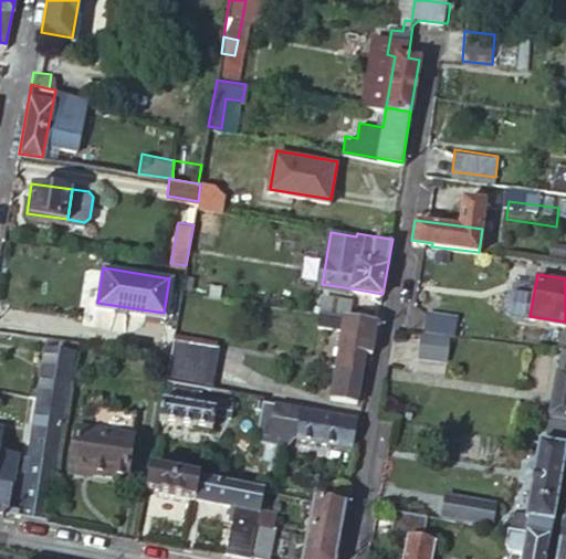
[(325,295),(322,312),(349,316),(352,299),(325,295)]
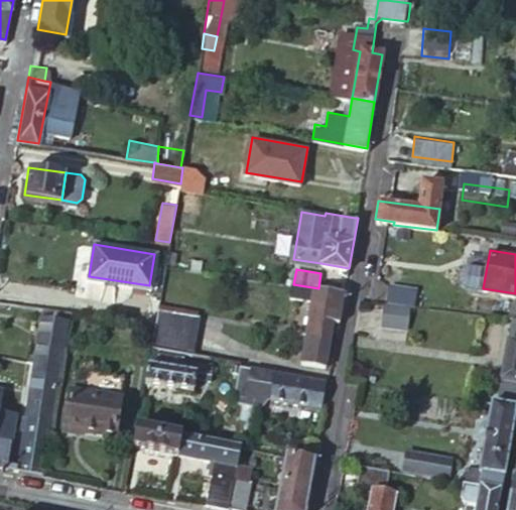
[(410,304),(415,305),(417,286),(390,283),(388,302),(410,304)]
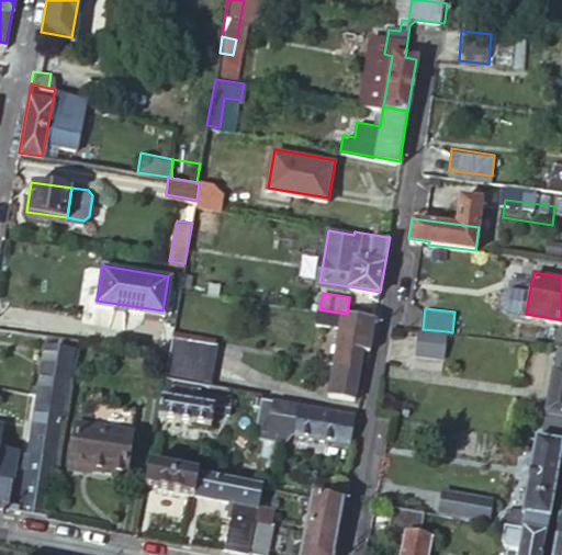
[(347,314),(319,309),(317,323),(339,326),(329,392),(353,396),(360,360),(368,361),(375,318),(347,314)]
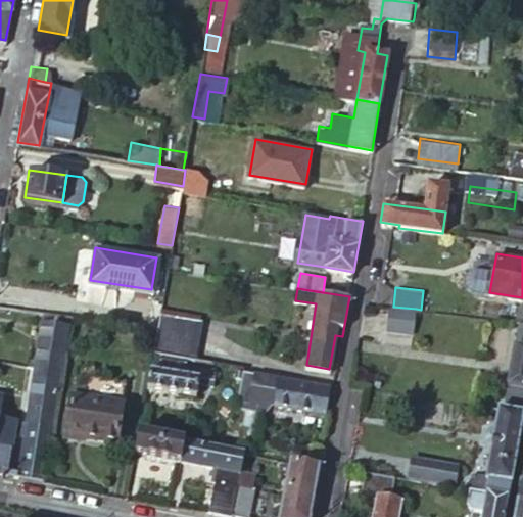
[(393,307),(392,307),(388,328),(412,332),(416,309),(393,307)]
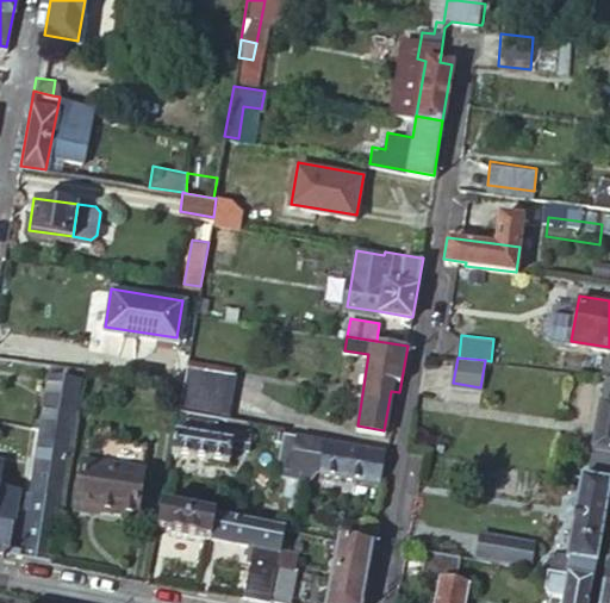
[(80,366),(49,361),(39,423),(29,490),(58,495),(69,428),(80,366)]
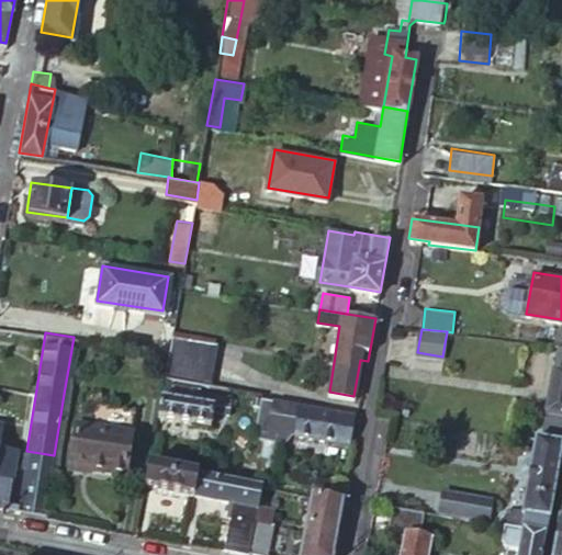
[(171,335),(168,352),(164,375),(211,384),(220,342),(171,335)]
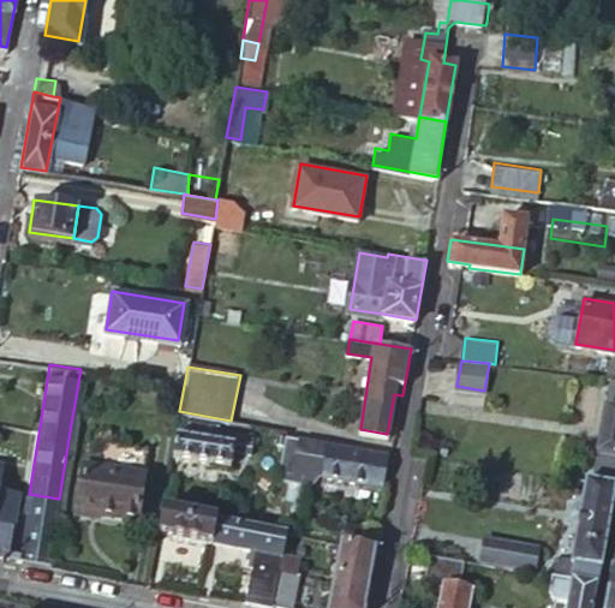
[(614,377),(611,379),(608,405),(604,405),(596,452),(597,452),(592,480),(614,482),(614,377)]
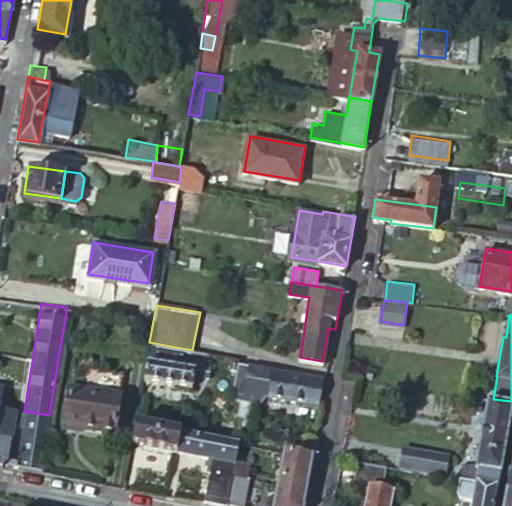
[(177,352),(149,347),(144,378),(193,386),(195,373),(209,375),(209,360),(176,355),(177,352)]
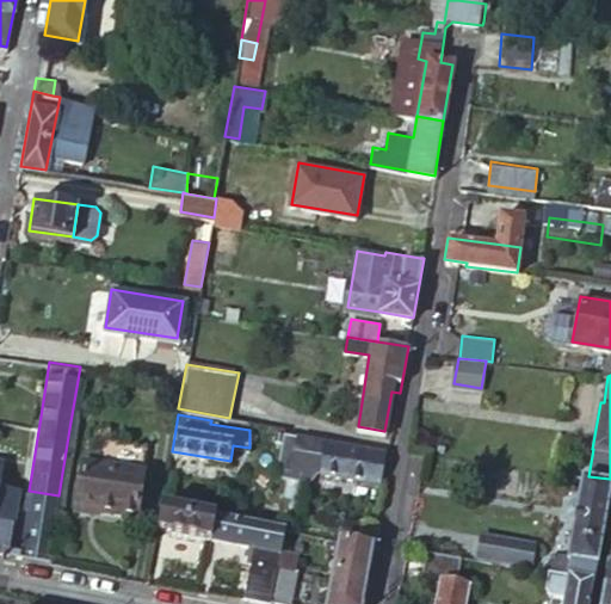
[(321,469),(326,441),(300,435),(297,438),(283,436),(277,473),(292,475),(310,479),(321,469)]
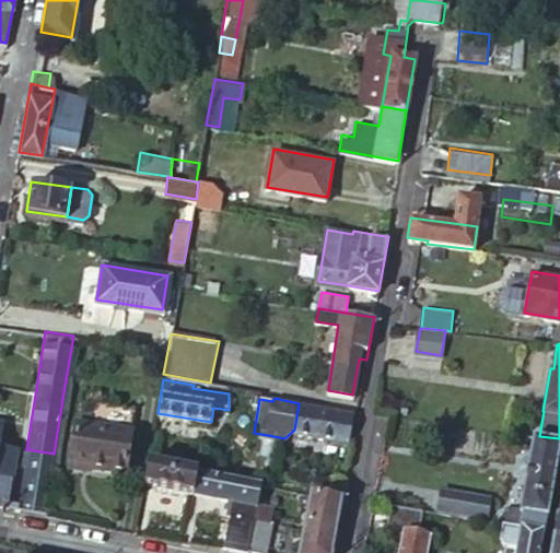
[(349,439),(352,413),(299,403),(294,430),(349,439)]
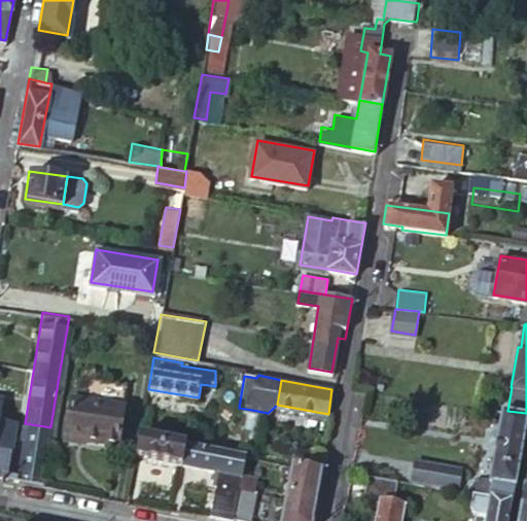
[(117,443),(124,406),(70,397),(65,433),(117,443)]
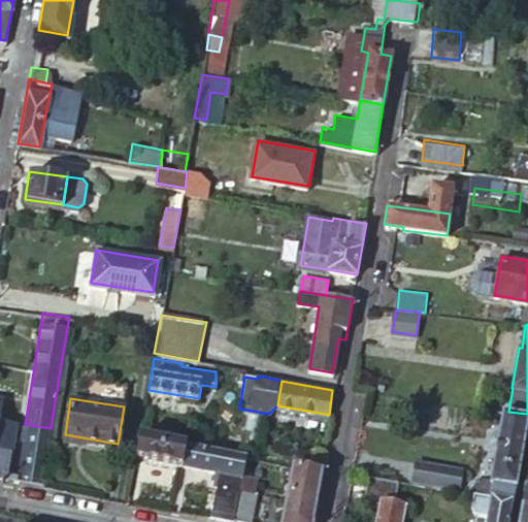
[(514,499),(527,415),(527,414),(508,412),(503,411),(492,478),(477,476),(474,493),(514,499)]
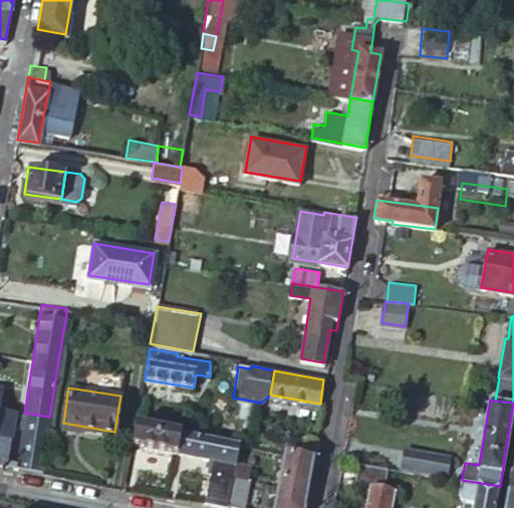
[(0,461),(7,463),(15,411),(0,407),(0,461)]
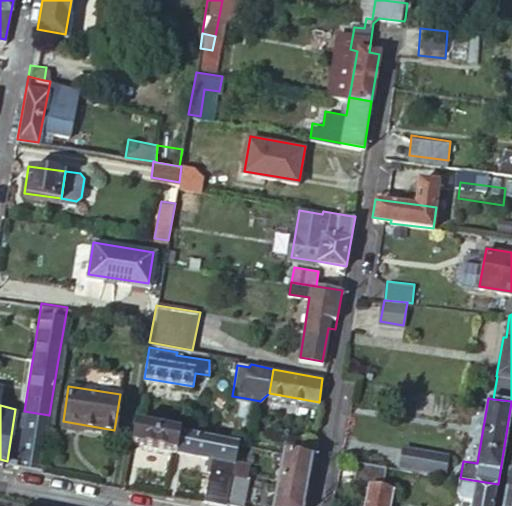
[(40,467),(49,415),(24,411),(17,463),(40,467)]
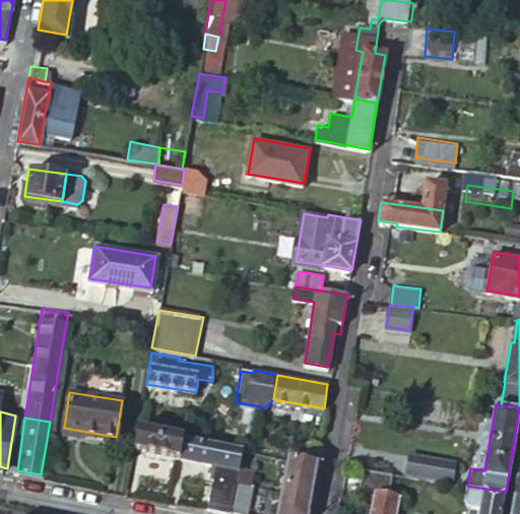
[(138,427),(134,449),(178,457),(183,435),(138,427)]
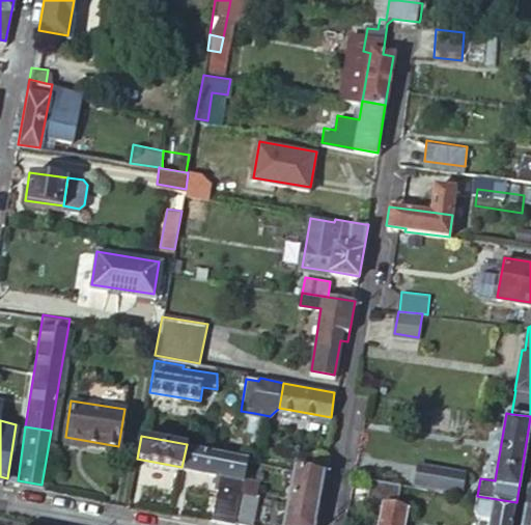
[(247,458),(187,444),(182,467),(219,474),(213,518),(236,522),(247,458)]
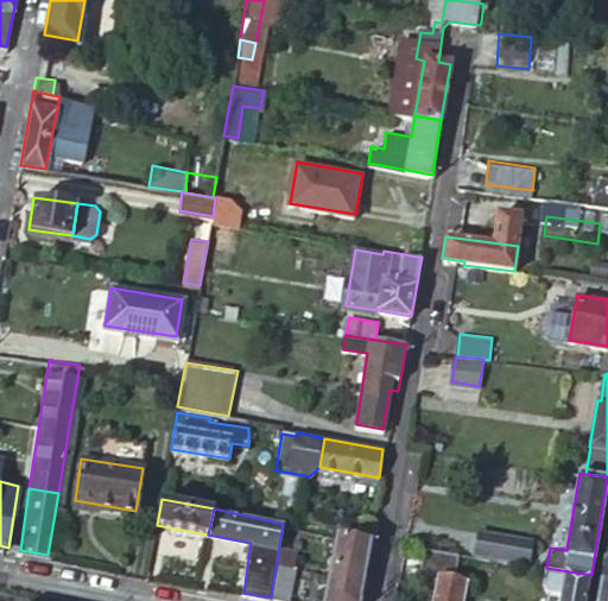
[(398,530),(396,543),(404,544),(406,531),(398,530)]
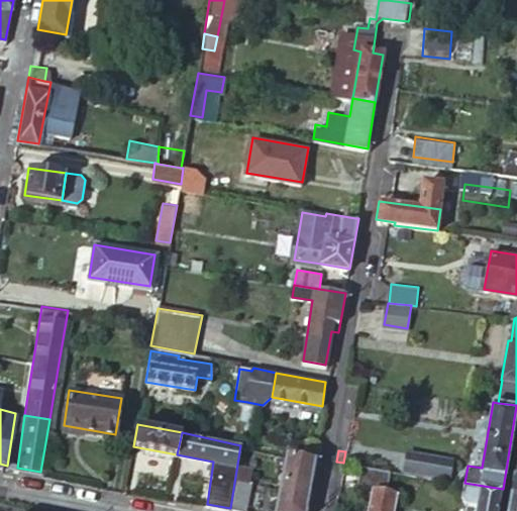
[(407,450),(403,473),(414,475),(446,480),(450,457),(407,450)]
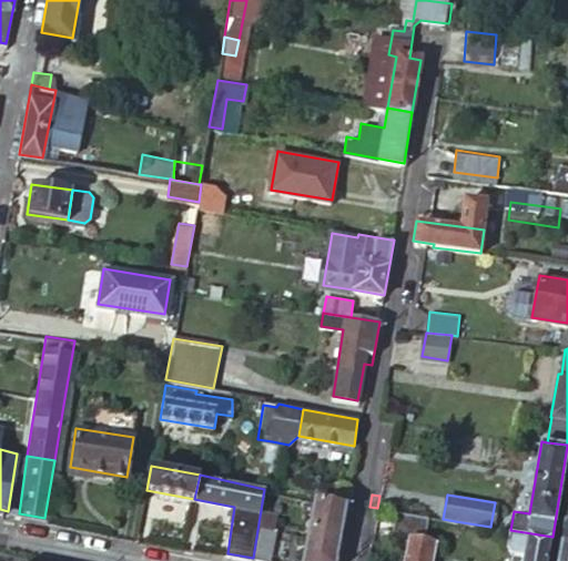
[(338,560),(347,506),(315,500),(303,560),(338,560)]
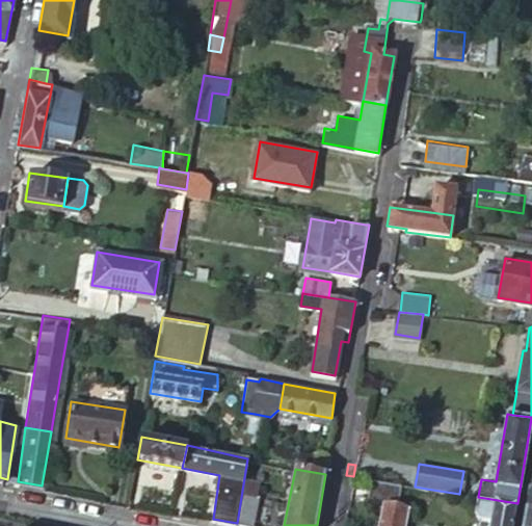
[(397,505),(402,484),(372,479),(368,500),(386,503),(397,505)]
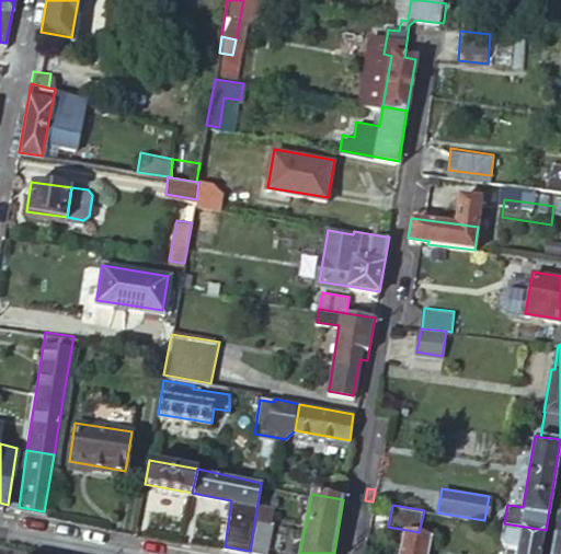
[(560,553),(560,518),(558,518),(550,553),(560,553)]
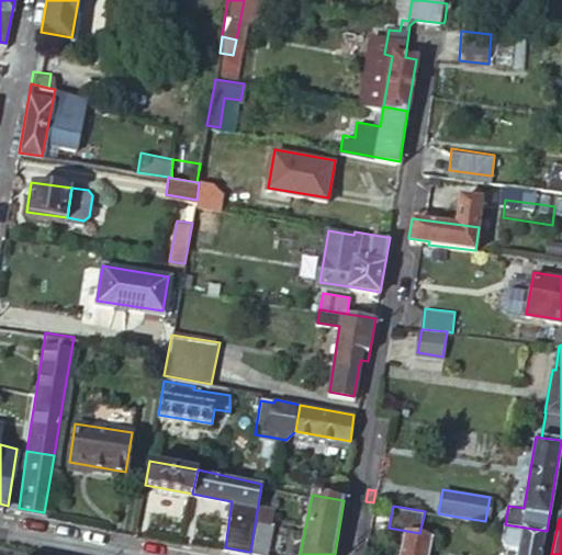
[(541,554),(547,531),(505,524),(502,539),(505,545),(519,547),(517,554),(541,554)]
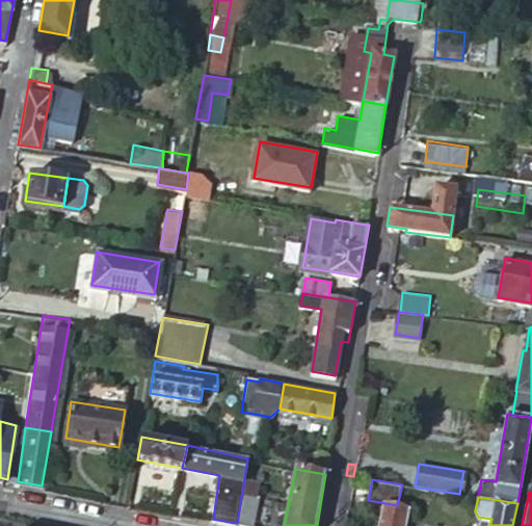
[(397,505),(386,503),(380,525),(403,525),(407,507),(397,505)]
